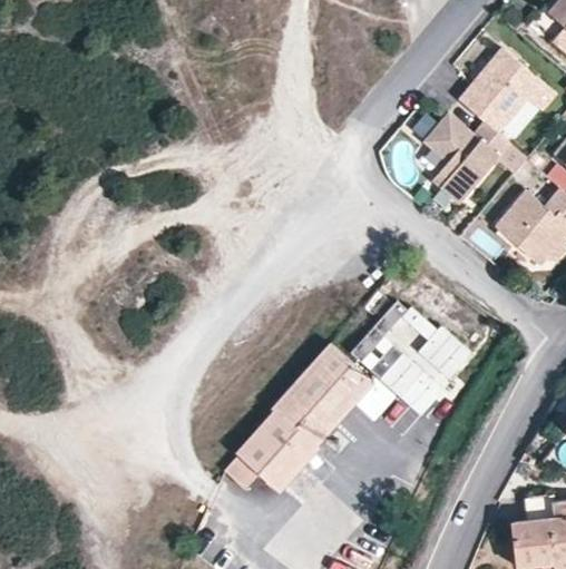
[(565,0),(558,0),(540,21),(557,36),(565,42),(565,0)]
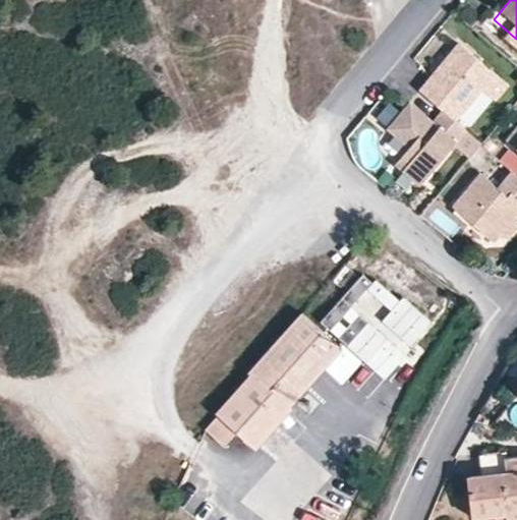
[(516,39),(509,33),(498,46),(516,62),(516,39)]
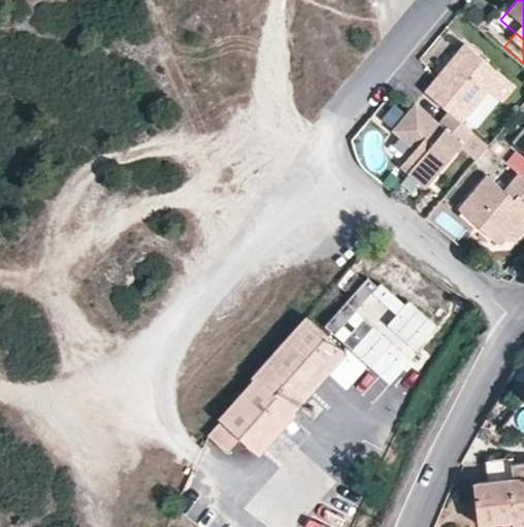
[(448,111),(461,122),(491,87),(501,74),(465,43),(426,92),(448,111)]
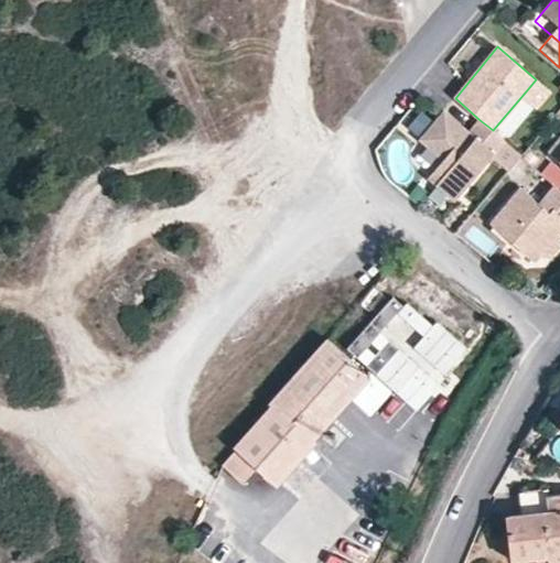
[(493,130),(478,119),(466,133),(443,114),(419,141),(440,161),(426,177),(451,199),(504,140),(493,130)]
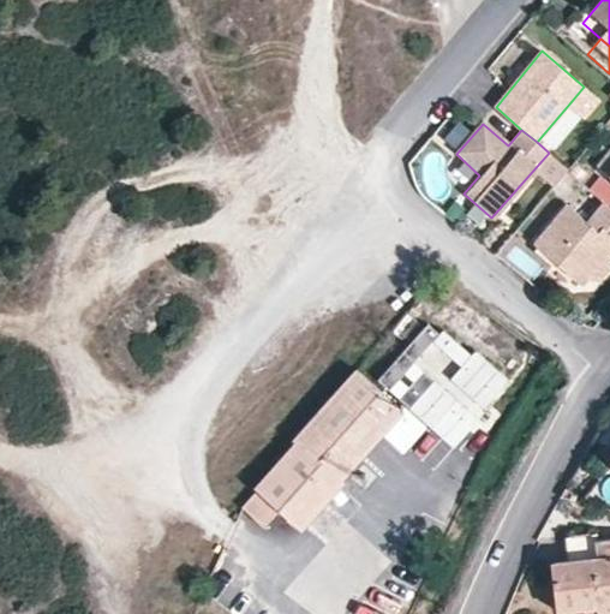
[(609,212),(604,207),(590,222),(572,208),(536,249),(582,290),(591,279),(609,256),(609,212)]
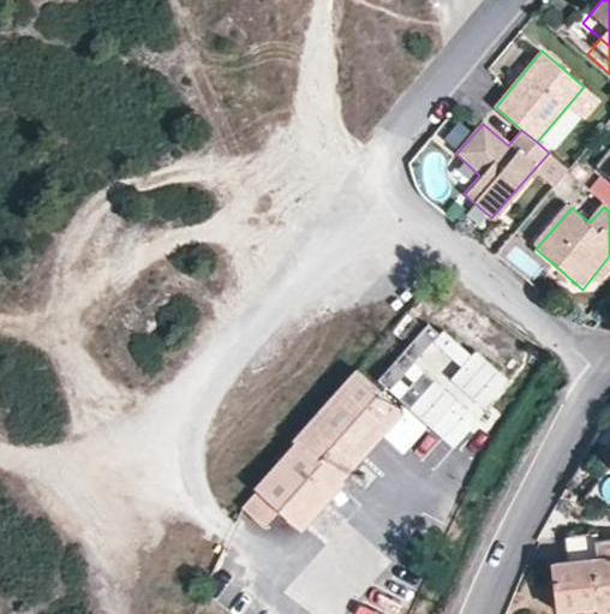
[(609,272),(609,256),(591,279),(599,285),(609,272)]
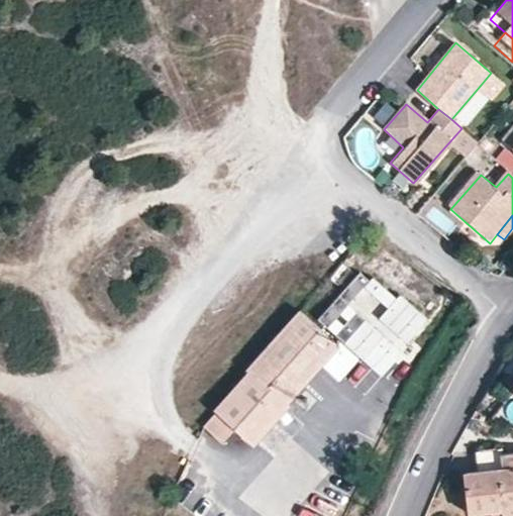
[(358,277),(313,328),(333,346),(317,365),(336,382),(357,356),(385,381),(398,367),(402,370),(419,350),(411,343),(430,320),(398,292),(388,303),(358,277)]
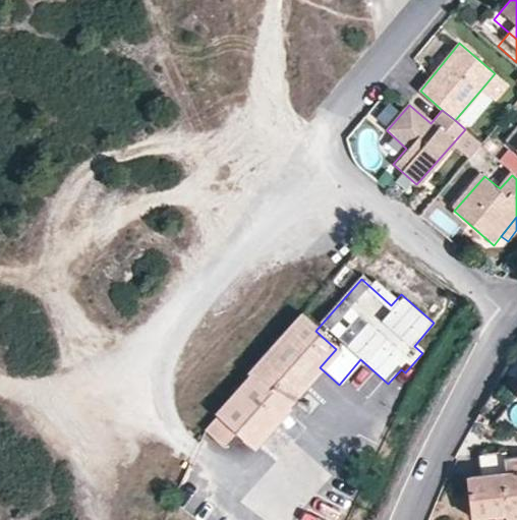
[(250,448),(287,408),(285,405),(320,367),(336,349),(316,331),(299,315),(247,371),(250,373),(213,414),(215,416),(202,430),(219,447),(233,431),(250,448)]
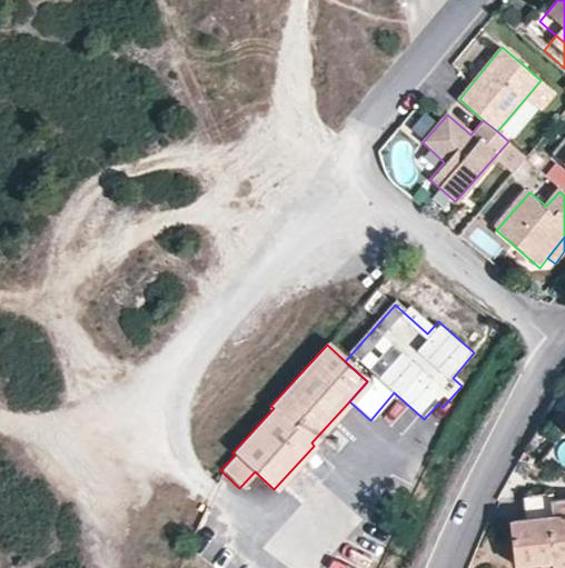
[(564,500),(549,504),(548,495),(523,498),(525,525),(512,526),(516,566),(537,565),(547,562),(547,558),(564,556),(564,500)]
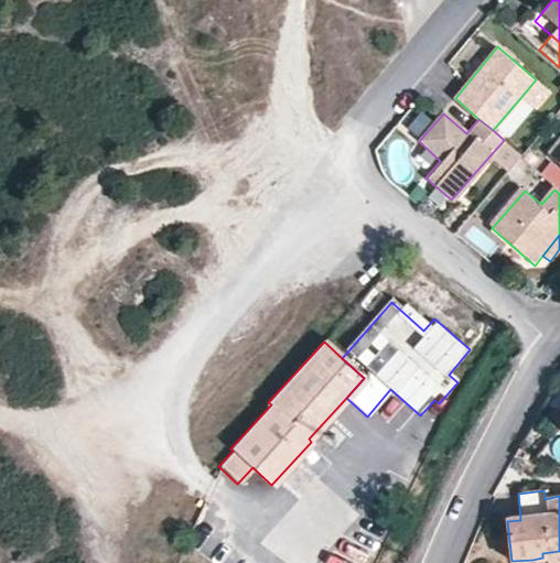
[(559,562),(559,551),(542,553),(542,558),(532,560),(532,562),(559,562)]
